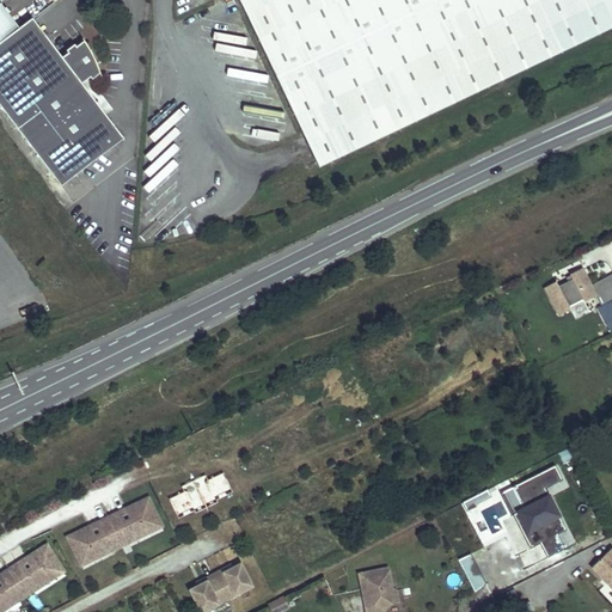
[(611,0),(238,0),(319,167),(611,28),(611,0)]
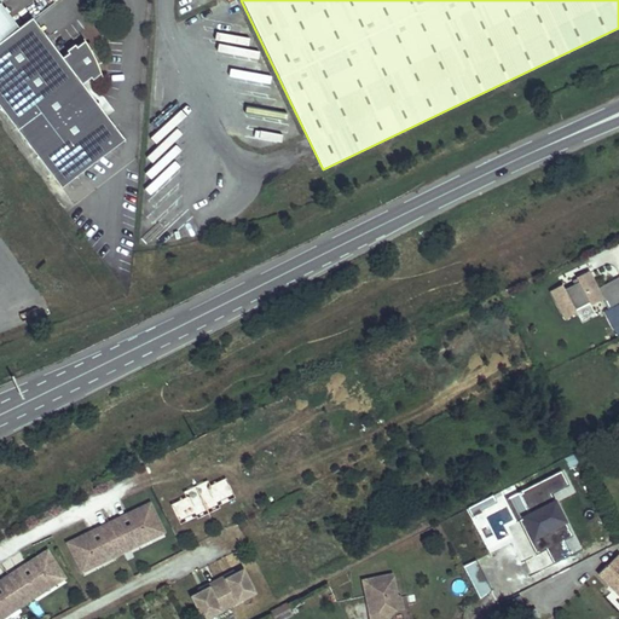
[(125,142),(81,87),(90,81),(92,82),(99,76),(94,68),(90,70),(85,61),(90,58),(81,45),(74,51),(71,47),(63,55),(65,57),(61,61),(32,23),(11,40),(6,34),(15,27),(0,7),(0,109),(64,190),(125,142)]
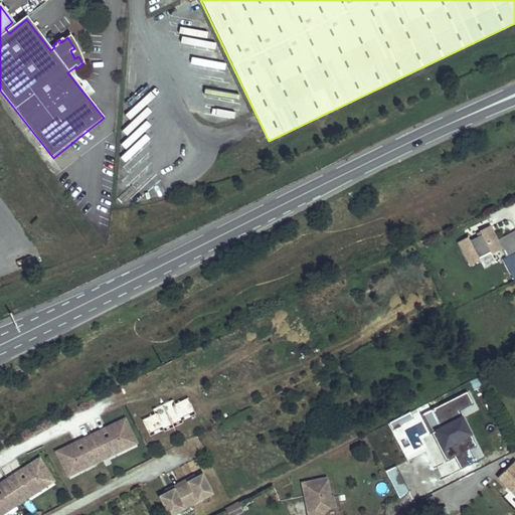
[(477,231),(479,236),(471,239),(483,268),(494,263),(491,253),(501,249),(490,225),(477,231)]
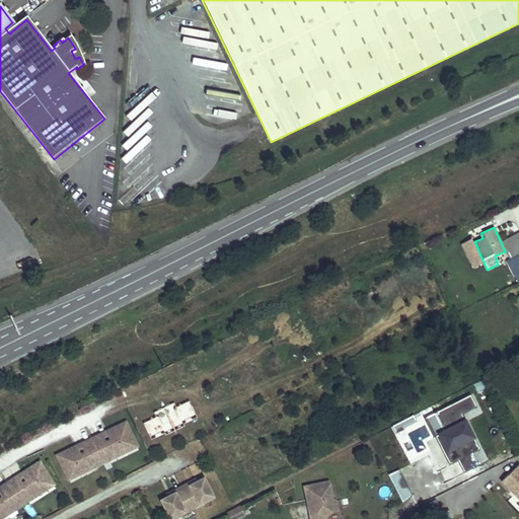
[(518,232),(502,241),(510,260),(518,254),(518,232)]
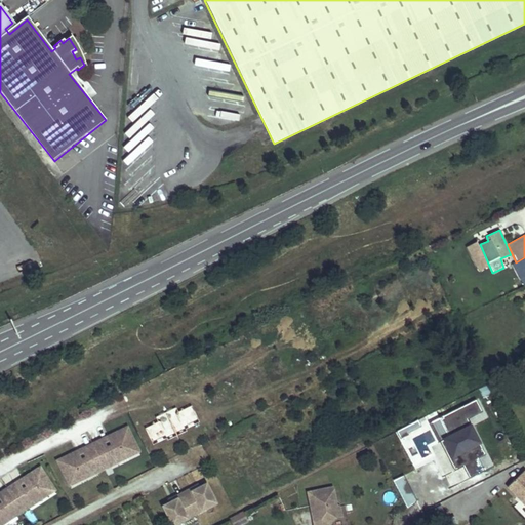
[(467,245),(476,272),(487,268),(477,242),(467,245)]
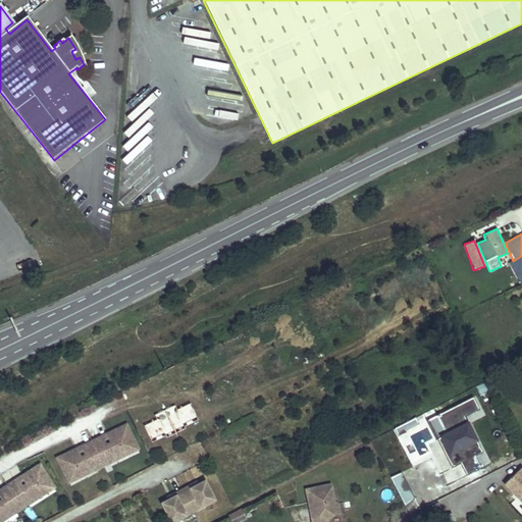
[(426,444),(438,472),(460,463),(465,475),(480,469),(475,456),(481,453),(465,416),(478,411),(473,399),(427,418),(436,439),(426,444)]
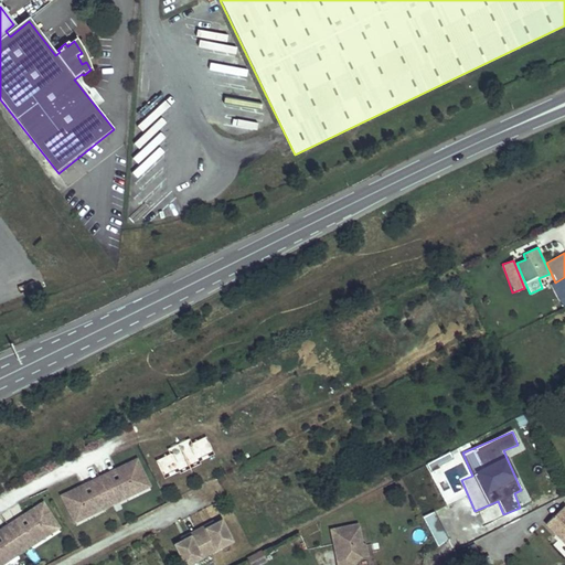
[(115,465),(144,458),(141,448),(112,455),(115,465)]
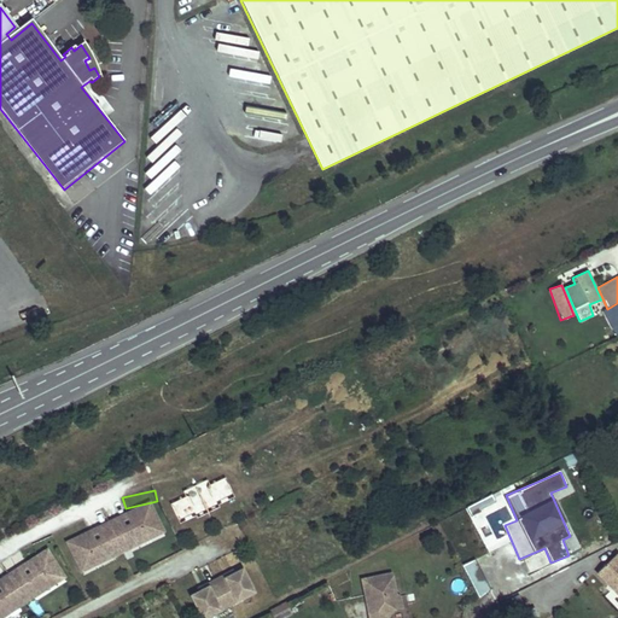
[(79,573),(167,536),(153,502),(64,540),(79,573)]
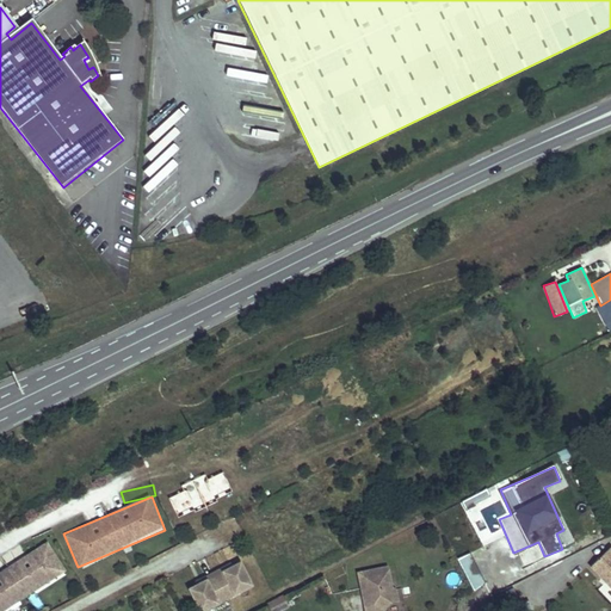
[(0,590),(1,590),(8,594),(22,585),(20,578),(28,573),(34,578),(53,566),(36,539),(14,553),(22,566),(16,569),(7,557),(0,561),(0,590)]
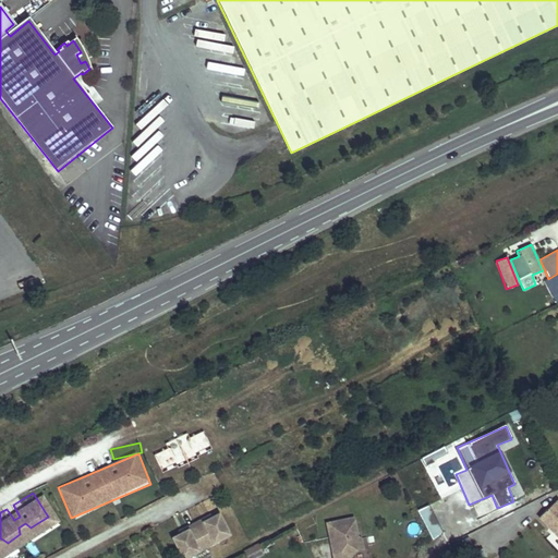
[(557,505),(548,495),(530,512),(556,540),(557,537),(557,505)]
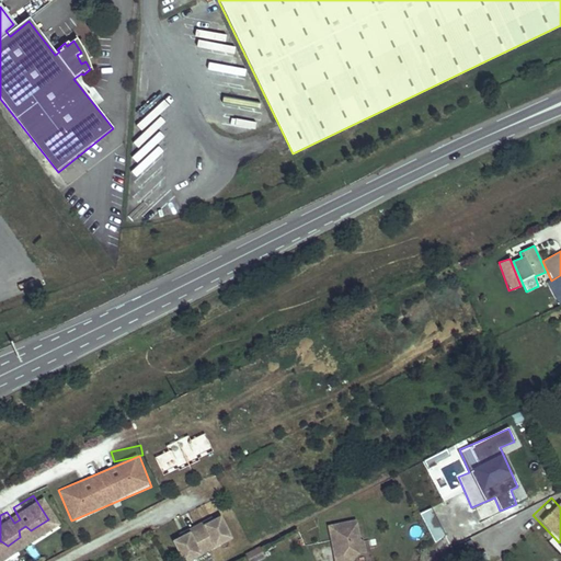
[(480,519),(500,512),(494,500),(476,507),(480,519)]
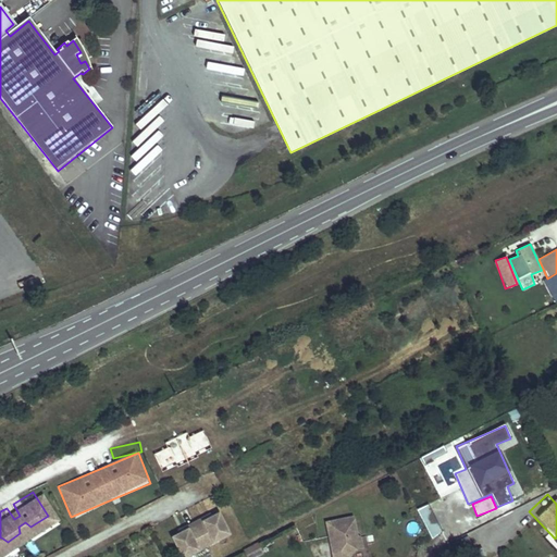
[(20,516),(13,504),(7,508),(14,519),(20,516)]
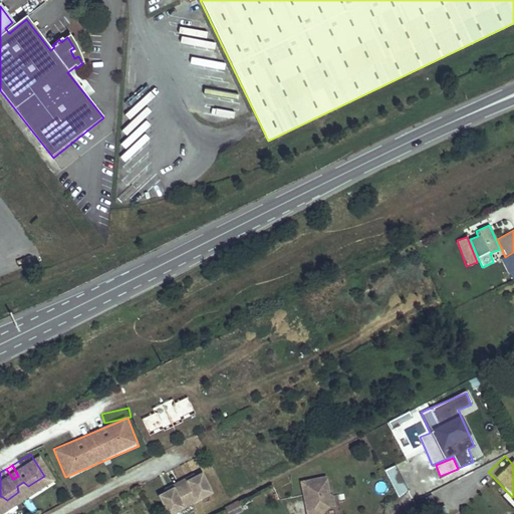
[(167,513),(173,513),(215,495),(204,472),(158,493),(167,513)]
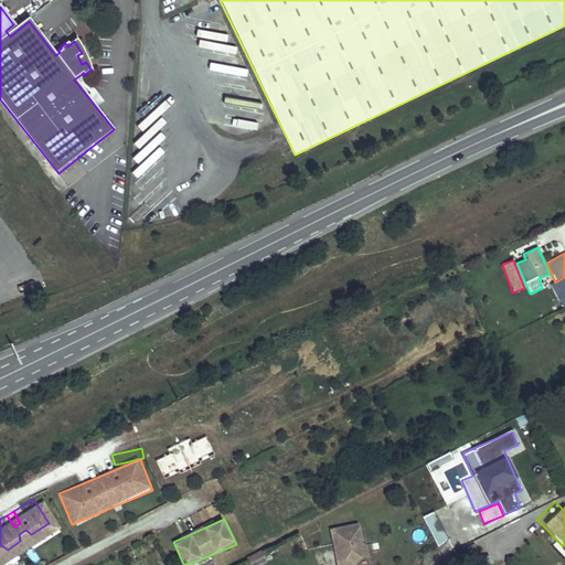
[(336,564),(354,564),(354,561),(365,558),(360,523),(330,528),(336,564)]
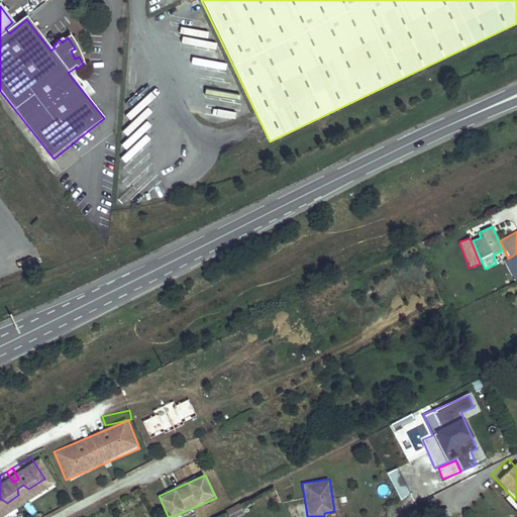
[(28,489),(23,485),(17,489),(18,495),(28,489)]
